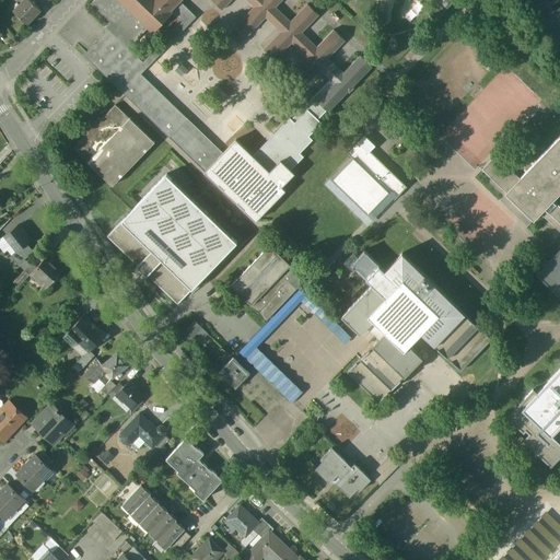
[(30,0),(15,0),(20,4),(13,11),(27,25),(42,11),(30,0)]
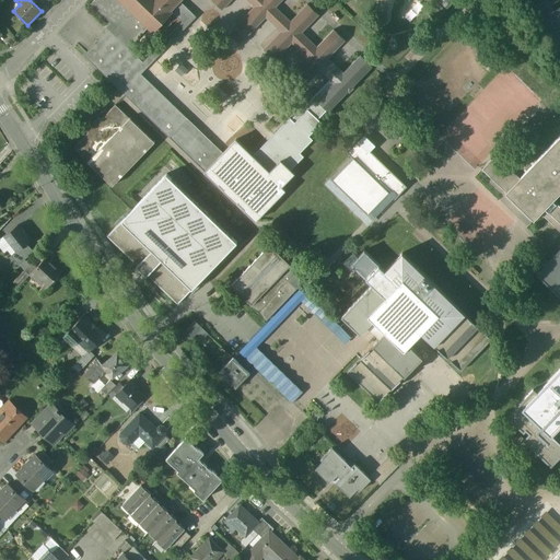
[(148,28),(118,0),(94,0),(91,4),(111,23),(120,32),(116,36),(128,48),(148,28)]
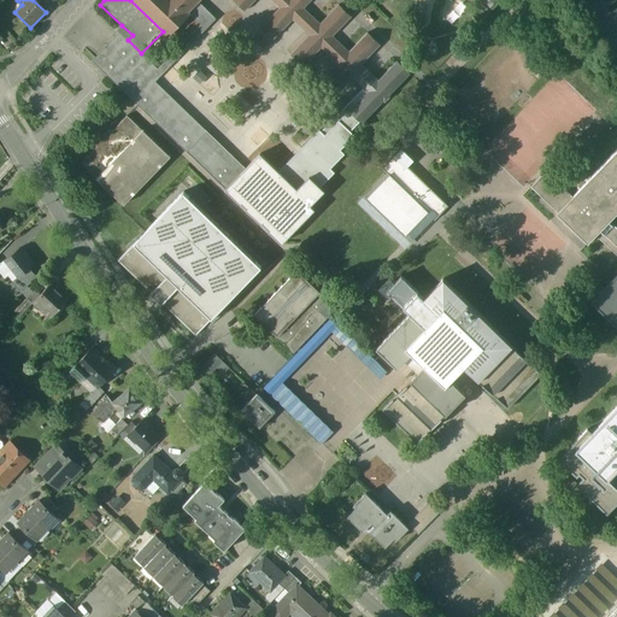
[(175,0),(130,0),(163,31),(168,36),(189,15),(175,0)]
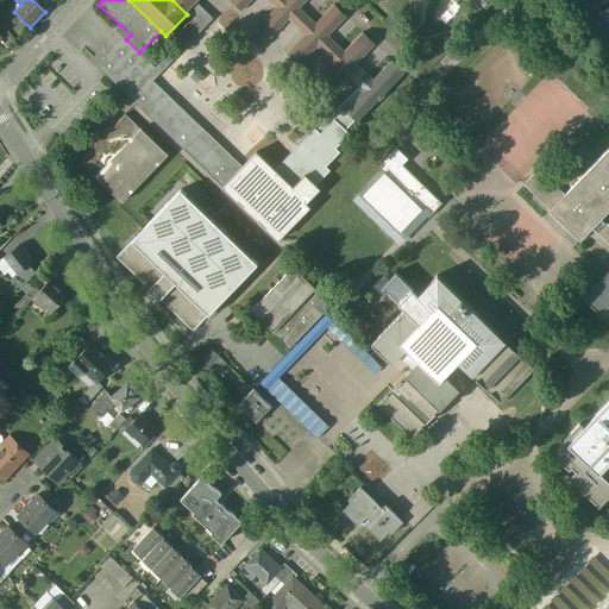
[(173,0),(184,12),(195,1),(196,0),(228,0),(242,11),(251,0),(274,0),(278,5),(257,27),(270,38),(292,17),(308,32),(287,54),(299,66),(320,44),(337,60),(315,81),(327,93),(349,71),(362,85),(316,130),(315,129),(275,169),(257,151),(242,167),(237,173),(223,187),(238,201),(239,200),(244,206),(243,206),(258,221),(259,220),(267,227),(265,228),(278,240),(311,207),(306,203),(320,189),(315,184),(330,170),(325,167),(339,152),(336,148),(349,135),(345,130),(350,125),(355,120),(356,123),(378,100),(380,101),(384,96),(383,95),(405,73),(393,61),(370,83),(353,67),(375,44),(363,32),(341,55),(325,38),(346,17),(334,5),(313,26),(296,11),(307,0),(173,0)]
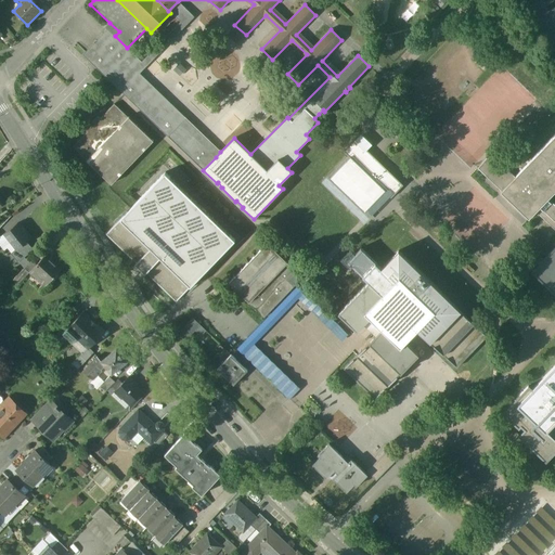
[(178,1),(168,11),(170,13),(180,22),(141,62),(134,68),(140,74),(194,17),(178,1)]
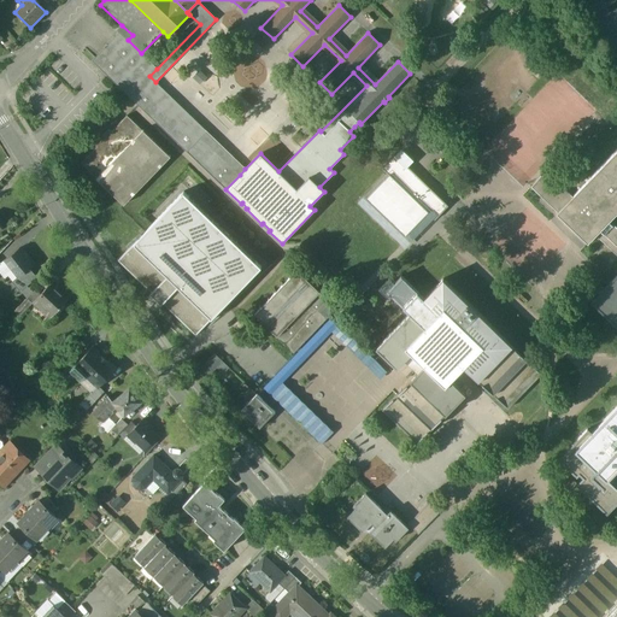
[(472,16),(476,21),(485,12),(481,7),(472,16)]
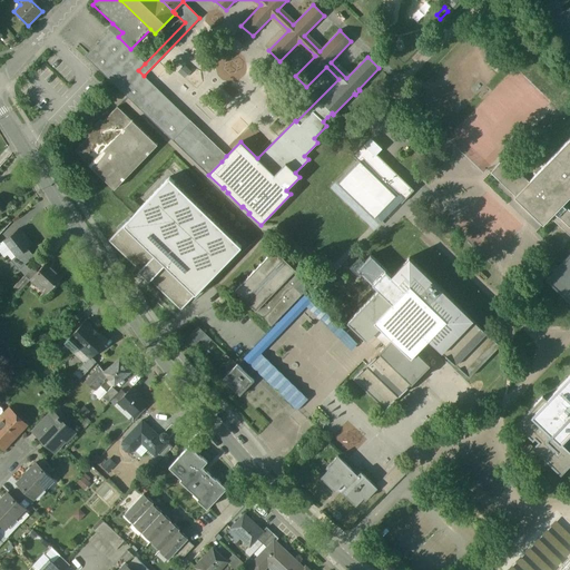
[(112,23),(107,28),(109,30),(100,39),(85,56),(173,139),(185,126),(222,161),(226,156),(143,76),(138,70),(141,67),(145,64),(130,49),(118,37),(123,32),(112,23)]
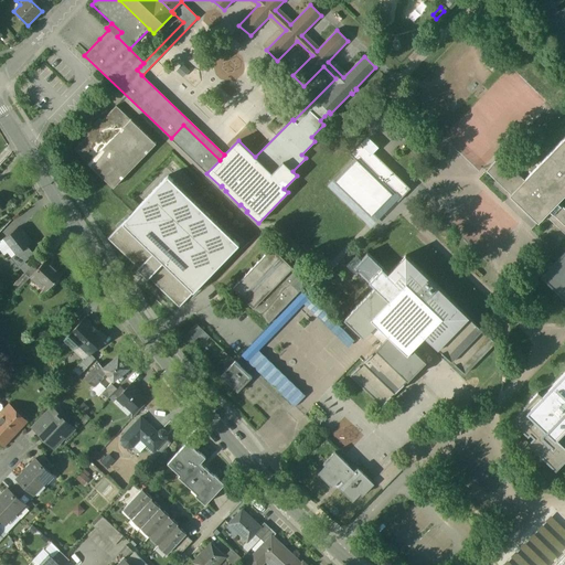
[(178,71),(183,77),(190,71),(183,64),(178,71)]
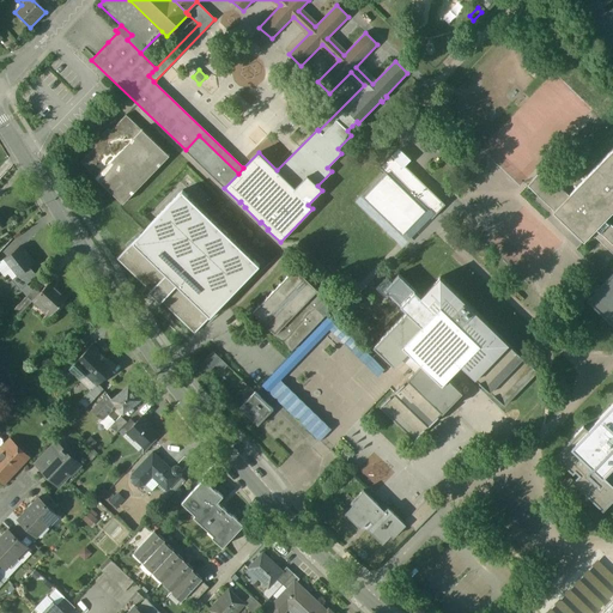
[(143,129),(127,115),(110,132),(108,129),(93,144),(96,146),(80,162),(96,177),(123,204),(170,156),(143,131),(143,129)]
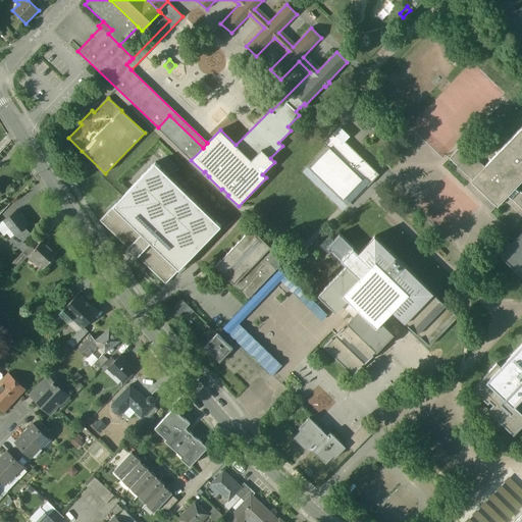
[(203,148),(169,115),(158,127),(191,160),(203,148)]
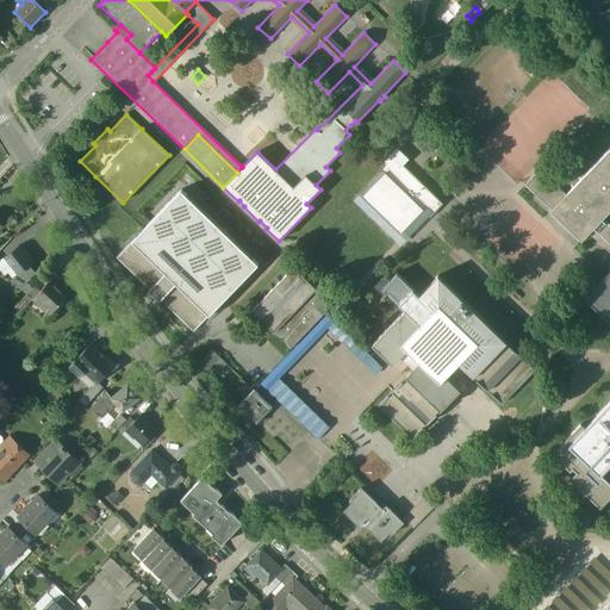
[(545,213),(548,209),(582,241),(589,232),(609,253),(609,228),(602,221),(609,211),(609,149),(566,195),(540,169),(531,178),(524,186),(539,199),(534,204),(545,213)]
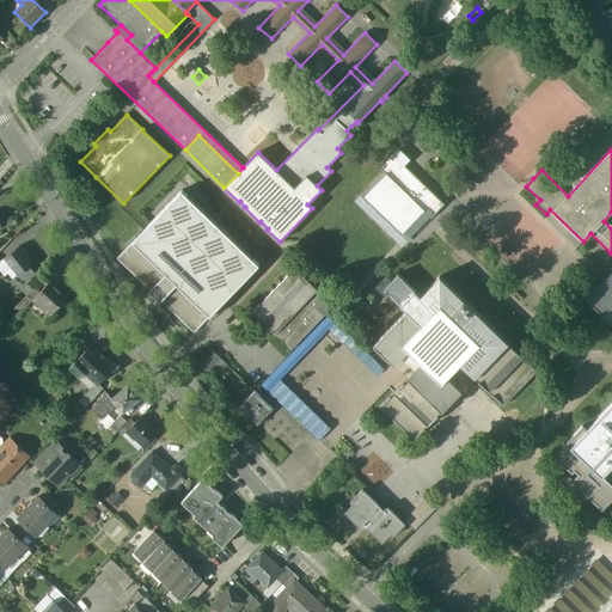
[(445,204),(391,153),(378,167),(385,175),(362,197),(402,236),(424,212),(432,219),(445,204)]
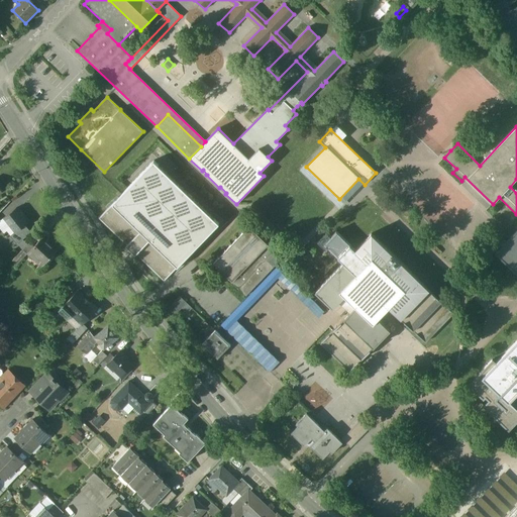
[(153,162),(112,205),(139,231),(149,240),(177,268),(219,224),(153,162)]
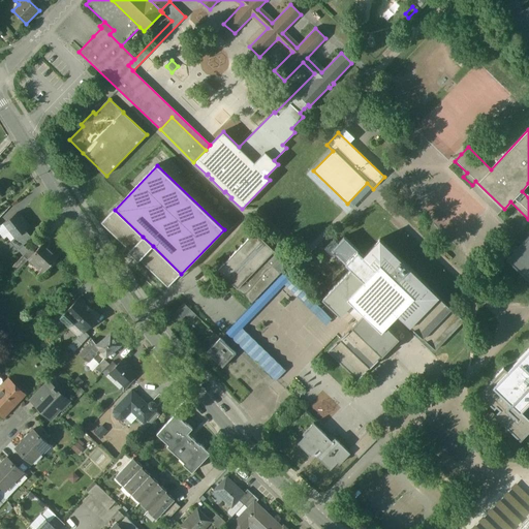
[(143,237),(115,210),(101,223),(129,250),(143,237)]
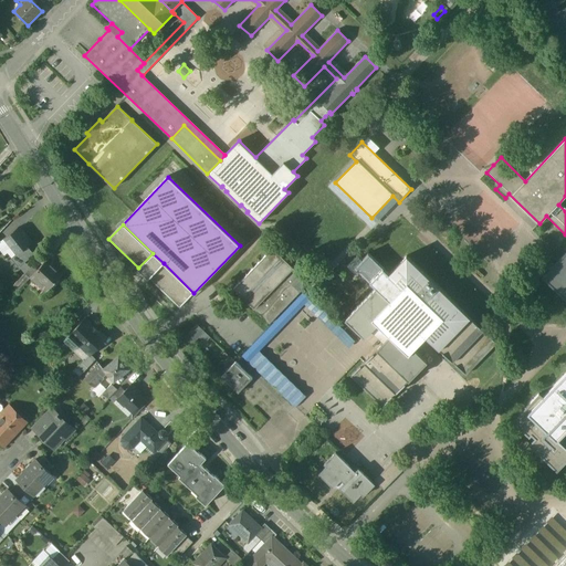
[(34,255),(28,248),(33,243),(25,233),(23,234),(18,229),(4,239),(18,254),(12,259),(19,268),(34,255)]
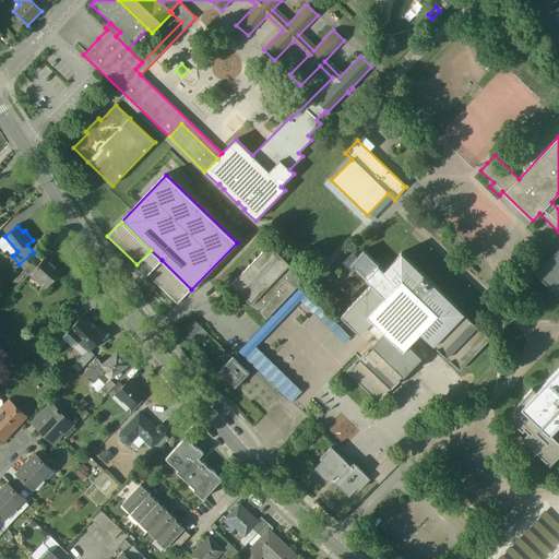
[(270,242),(229,284),(265,320),(297,288),(306,278),(270,242)]
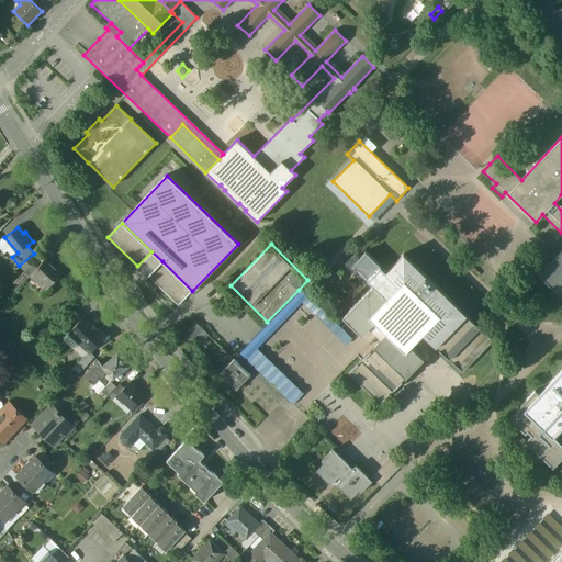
[(137,266),(136,268),(146,278),(148,277),(163,261),(152,251),(137,266)]
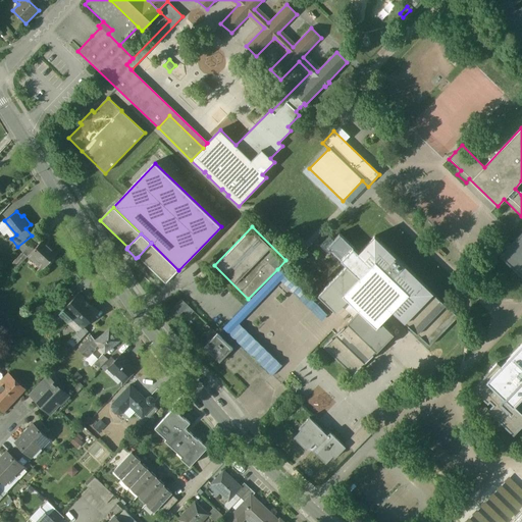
[(359,310),(323,347),(353,374),(394,333),(380,321),(393,310),(429,346),(458,316),(375,236),(359,252),(340,233),(327,247),(347,265),(319,294),(335,310),(348,299),(352,303),(359,310)]
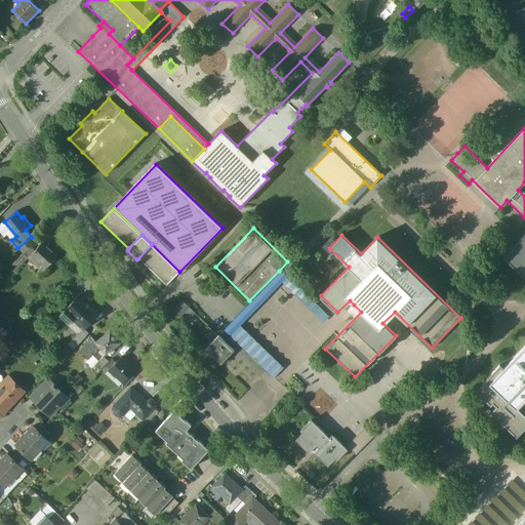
[(524,348),(506,369),(501,365),(477,392),(491,405),(494,403),(498,407),(492,413),(517,437),(524,428),(524,415),(518,408),(524,400),(524,235),(503,258),(524,279),(524,348)]
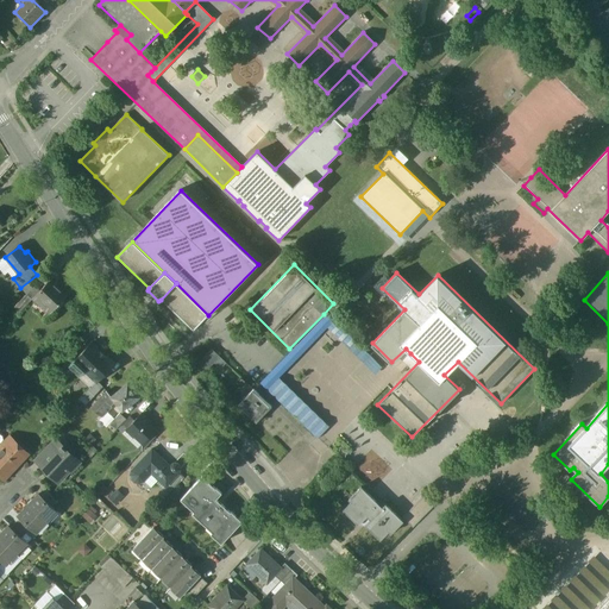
[(39,292),(32,299),(32,300),(38,305),(41,302),(51,312),(67,296),(50,281),(39,292)]
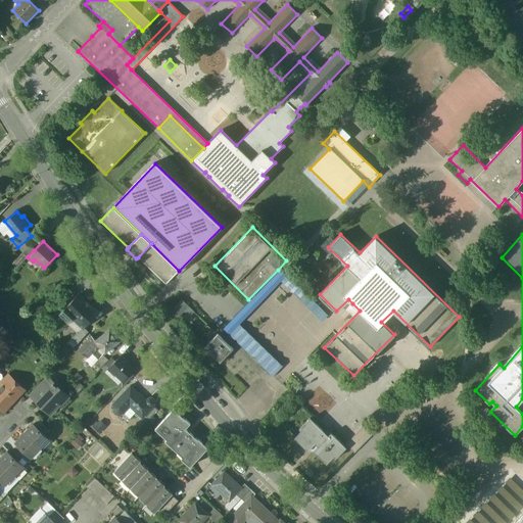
[(151,243),(138,257),(165,284),(179,271),(151,243)]
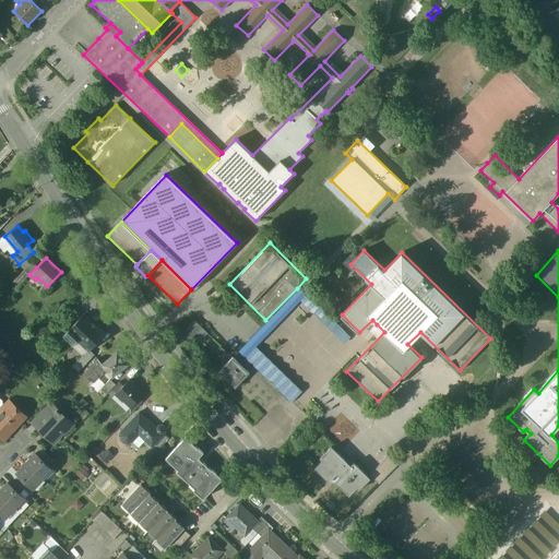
[(32,263),(13,283),(19,288),(30,275),(30,274),(36,268),(32,263)]
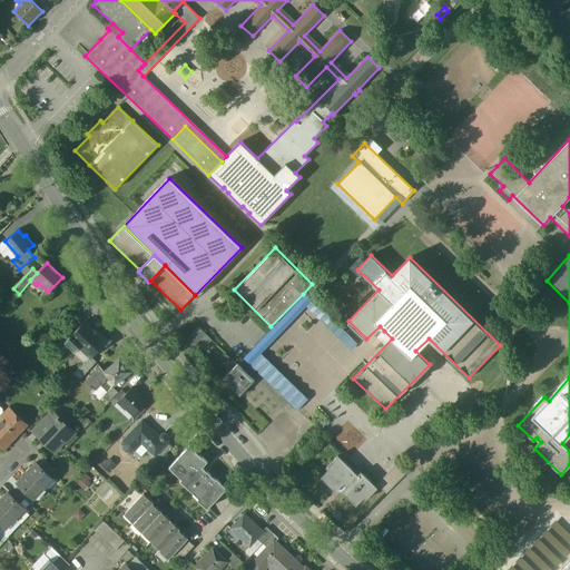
[(306,307),(352,350),(359,343),(313,301),(306,307)]
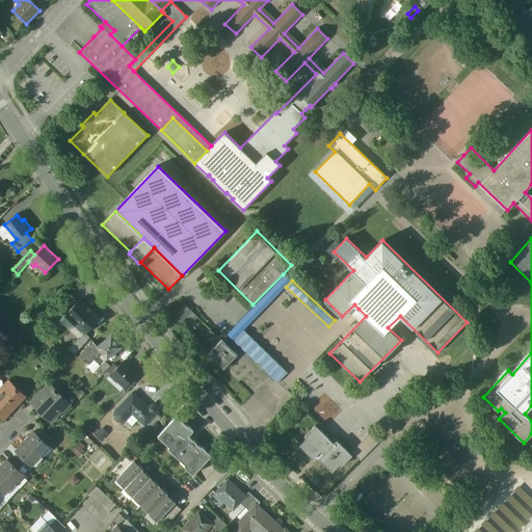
[(67,313),(65,315),(75,324),(85,334),(101,318),(80,299),(67,313)]
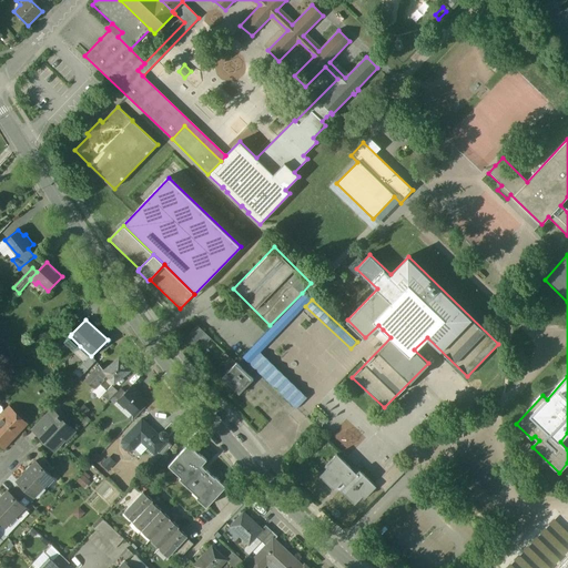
[(198,325),(184,340),(191,347),(205,333),(198,325)]
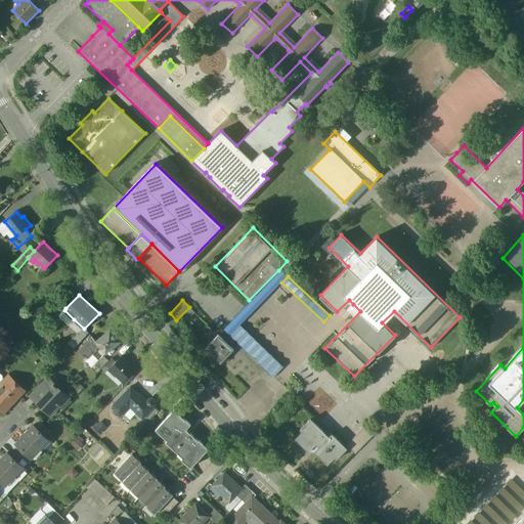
[(61,304),(49,316),(54,320),(58,315),(63,309),(64,310),(66,308),(61,304)]
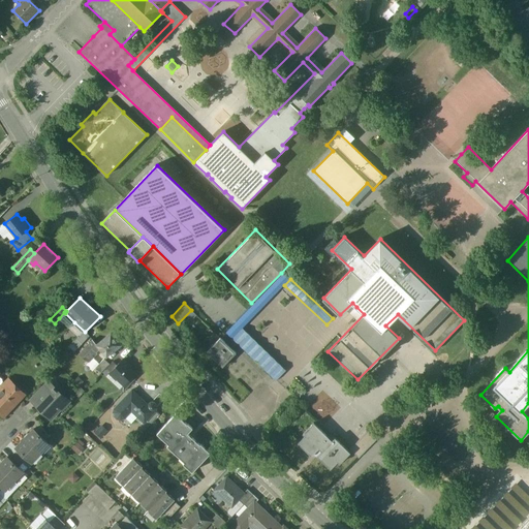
[(65,313),(64,312),(59,318),(69,328),(74,322),(65,313)]
